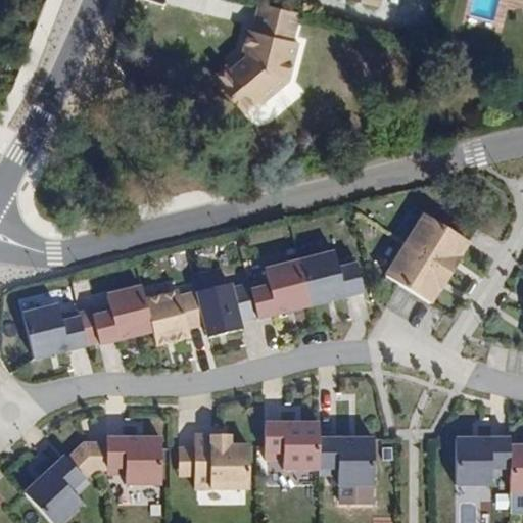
[(277,79),(287,40),(282,38),(289,10),(249,0),(248,0),(241,28),(237,27),(231,49),(235,54),(219,66),(216,62),(201,76),(231,110),(244,99),(248,103),(277,79)]
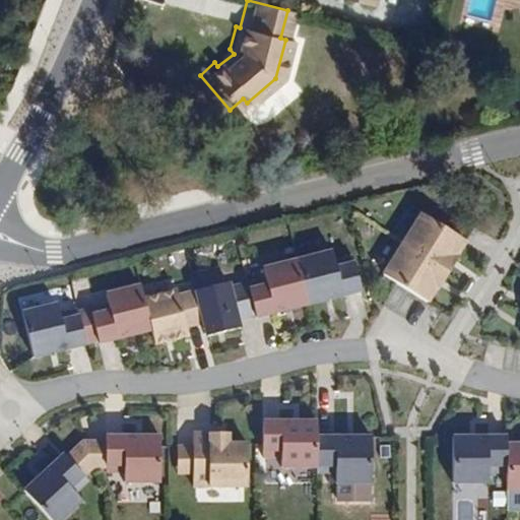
[(217,66),(234,54),(230,49),(214,62),(217,66)]
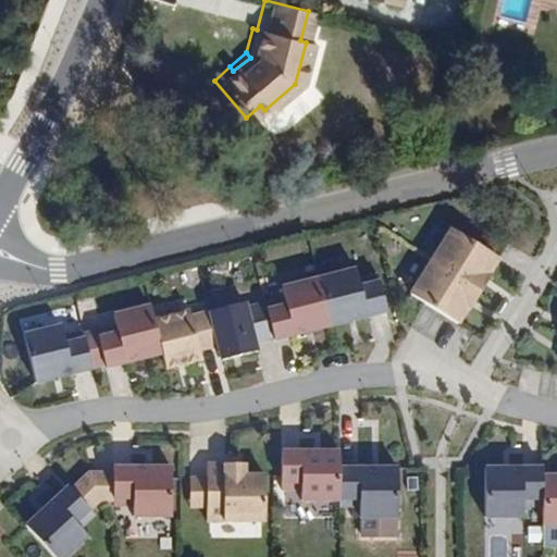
[(500,256),(454,226),(412,292),(460,321),(469,307),(466,305),(487,269),(491,271),(500,256)]
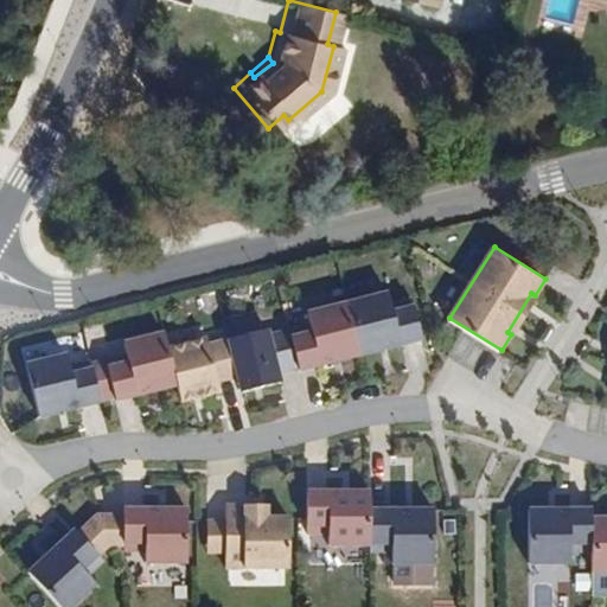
[(511,334),(513,336),(537,298),(535,295),(531,293),(508,332),(511,334)]
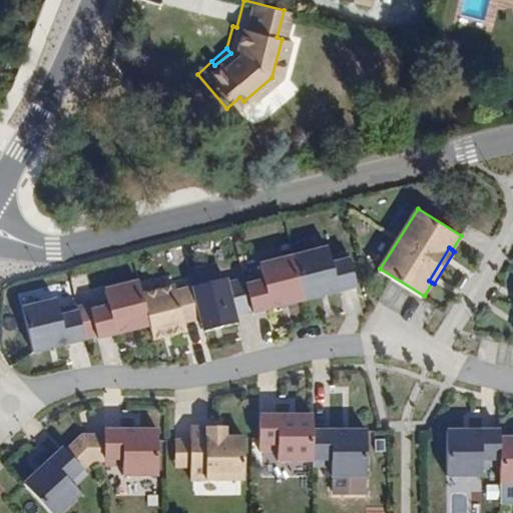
[(117,335),(151,326),(154,340),(187,332),(185,323),(202,319),(205,332),(238,324),(236,316),(253,311),(254,314),(358,289),(350,254),(332,260),(330,248),(262,266),(264,276),(228,284),(227,280),(177,292),(176,287),(143,295),(140,282),(106,290),(109,304),(117,335)]
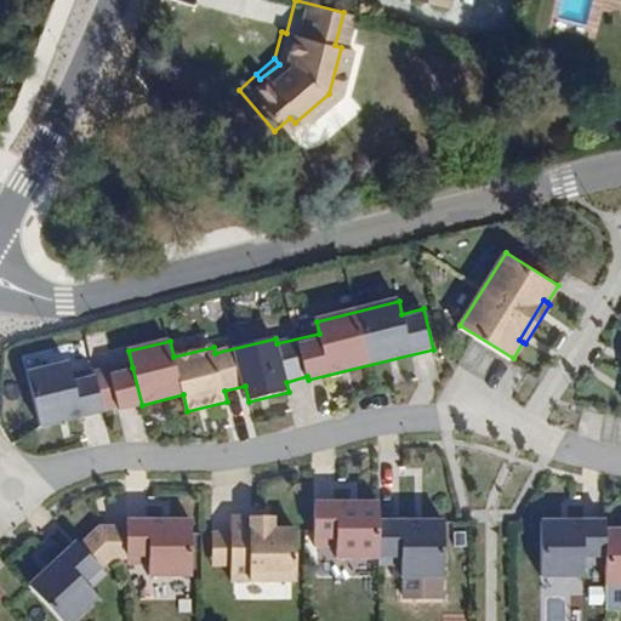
[(28,374),(41,427),(84,416),(74,380),(74,377),(70,363),(28,374)]
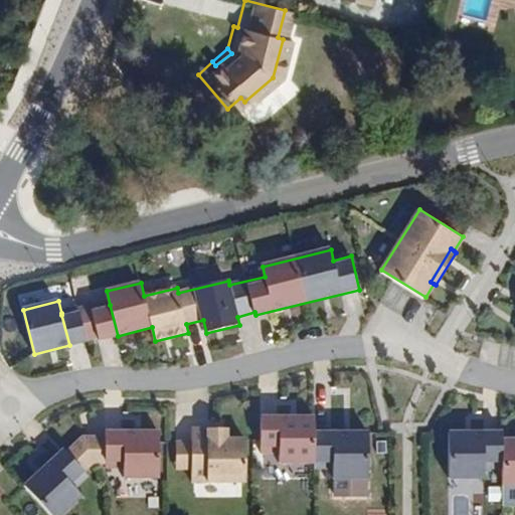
[(110,305),(92,310),(100,341),(118,336),(110,305)]
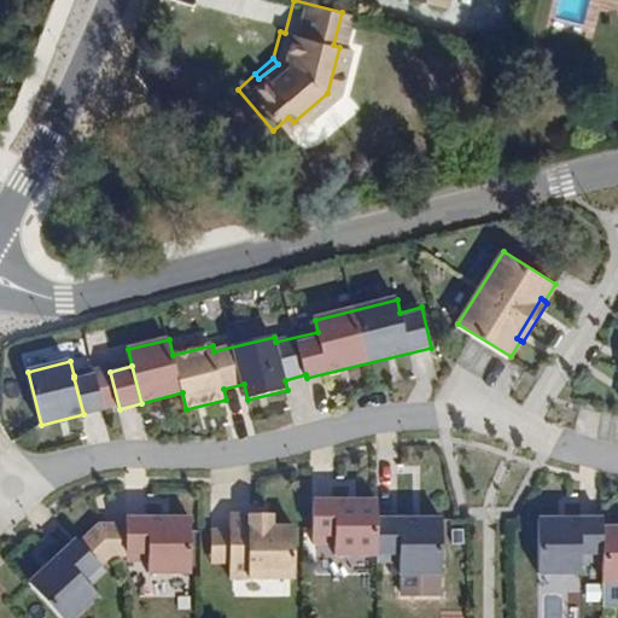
[(94,373),(74,378),(83,414),(103,409),(94,373)]
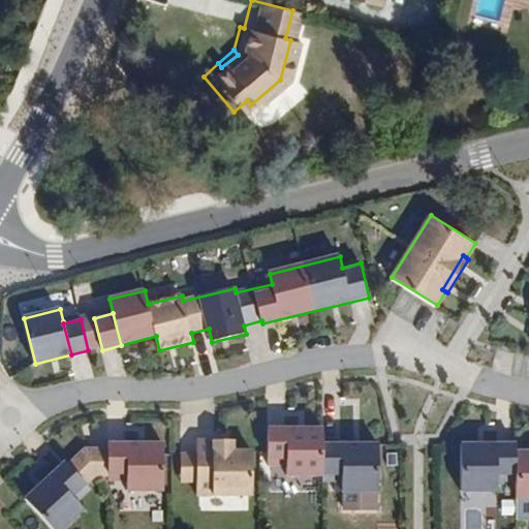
[(322,429),(268,429),(268,466),(286,466),(286,476),(322,476),(322,481),(341,481),(342,492),(377,492),(377,444),(322,444),(322,429)]
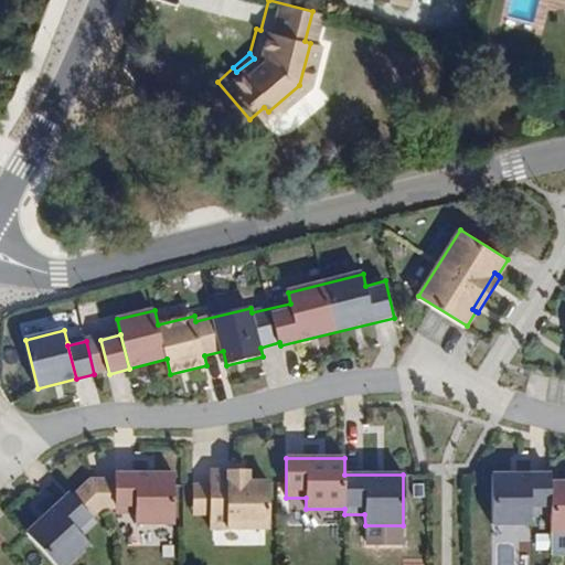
[(231,471),(210,471),(210,530),(268,530),(268,482),(249,482),(231,483),(231,471)]
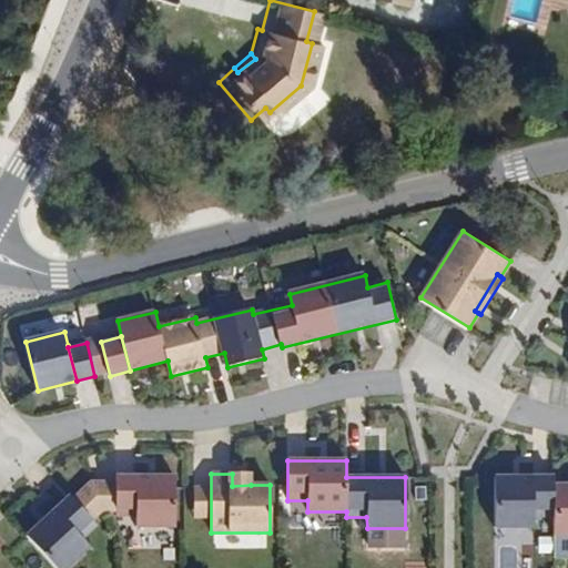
[(251,485),(251,474),(232,474),(232,486),(251,485)]
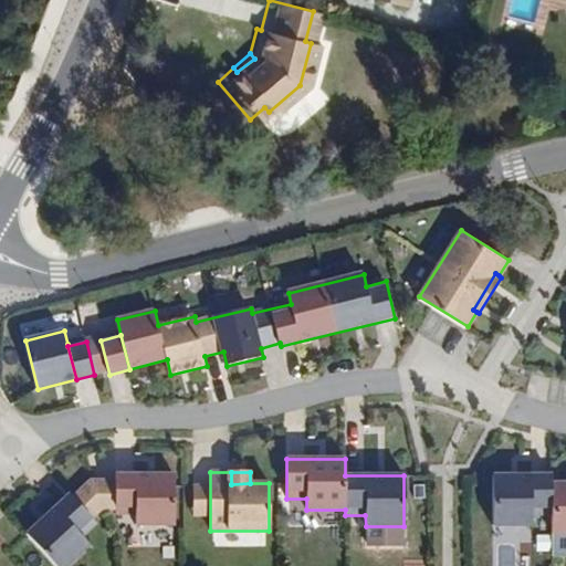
[(175,526),(175,475),(115,475),(115,479),(116,511),(116,515),(136,515),(136,526),(175,526)]
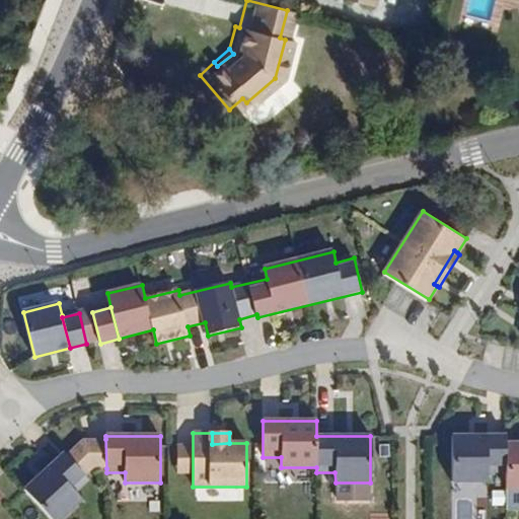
[(506,437),(452,437),(451,483),(487,483),(487,472),(506,472),(506,490),(518,490),(518,443),(506,444),(506,437)]
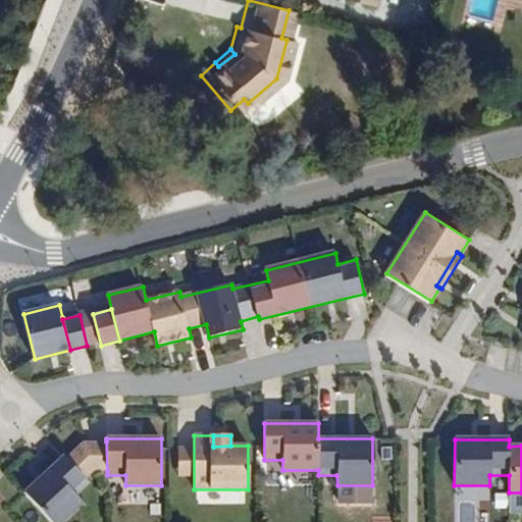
[(84,441),(64,456),(86,480),(96,471),(107,471),(106,441),(84,441)]
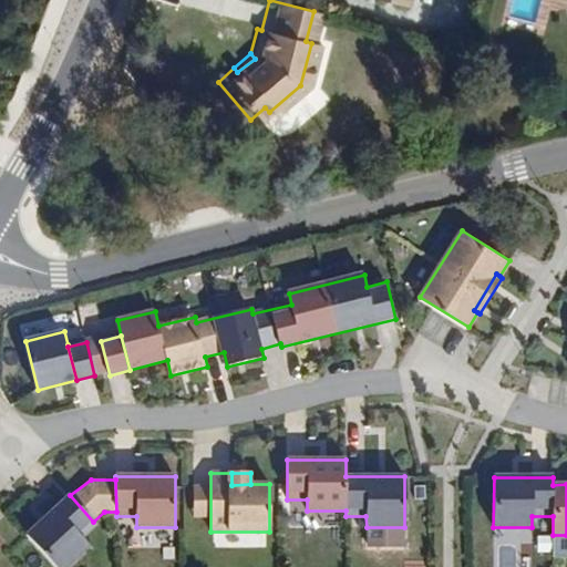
[(70,495),(27,536),(54,566),(66,566),(90,547),(82,538),(96,525),(93,522),(70,495)]
